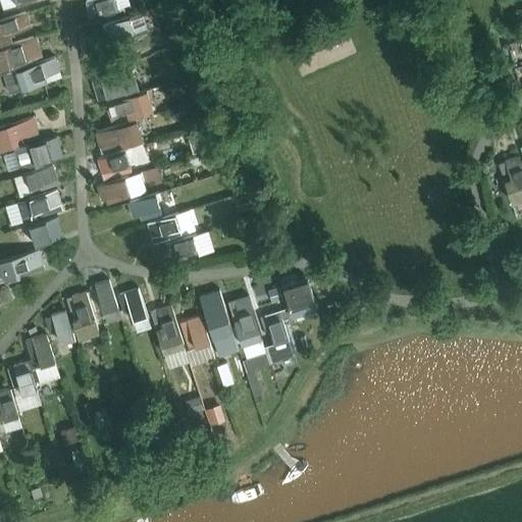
[(124,0),(94,0),(86,2),(91,15),(126,5),(124,0)]
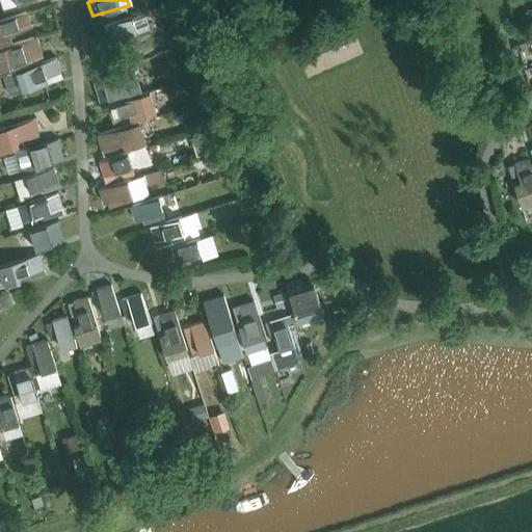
[(26,14),(0,22),(0,42),(12,38),(10,34),(30,28),(26,14)]
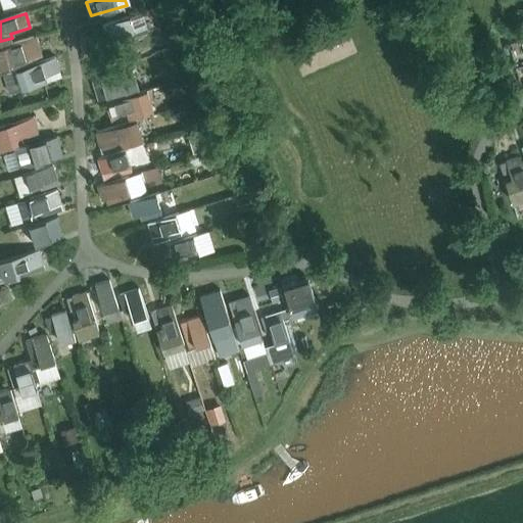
[(148,33),(147,29),(142,13),(102,26),(107,41),(135,33),(137,37),(148,33)]
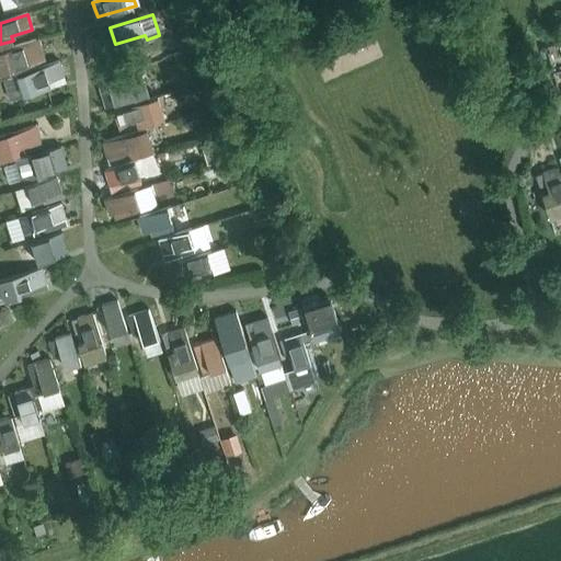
[(0,52),(0,72),(0,75),(47,60),(41,38),(0,52)]
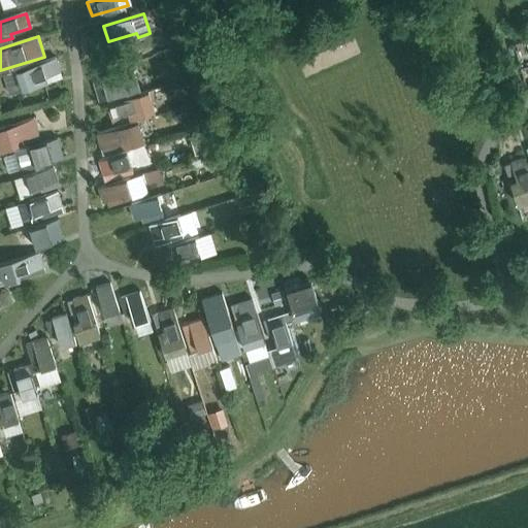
[(62,80),(55,59),(18,71),(24,93),(62,80)]
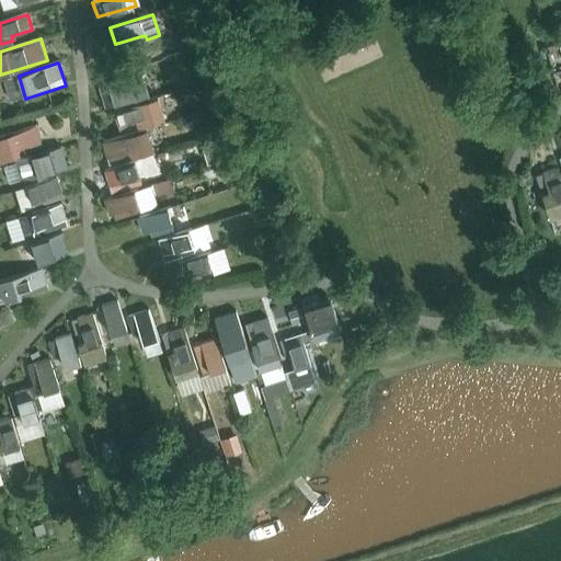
[(99,86),(105,109),(148,95),(141,72),(99,86)]
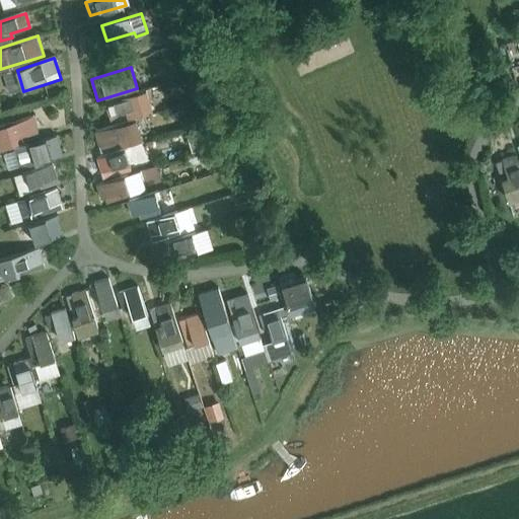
[(146,90),(132,94),(105,102),(112,123),(152,109),(146,90)]
